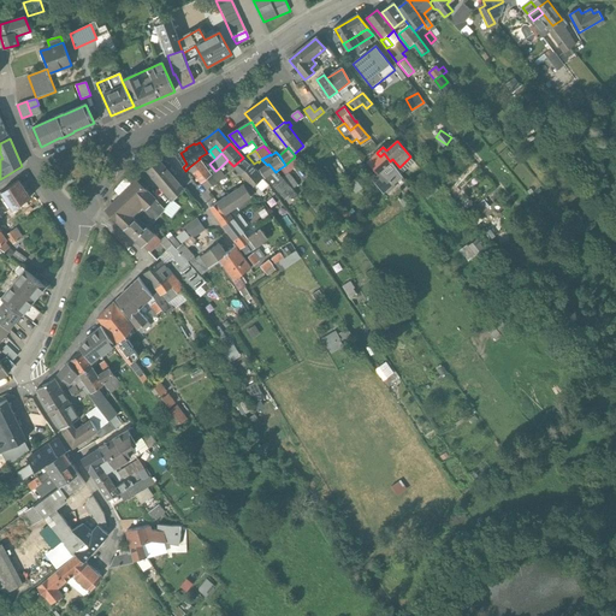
[(377,153),(367,161),(377,171),(372,176),(385,190),(391,185),(394,189),(396,187),(385,175),(394,167),(389,163),(390,161),(384,153),(380,157),(377,153)]
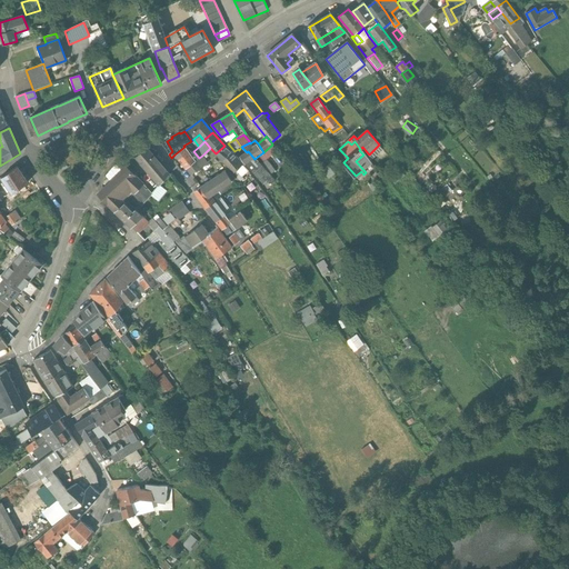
[(225,146),(216,153),(220,159),(231,151),(226,146),(225,146)]
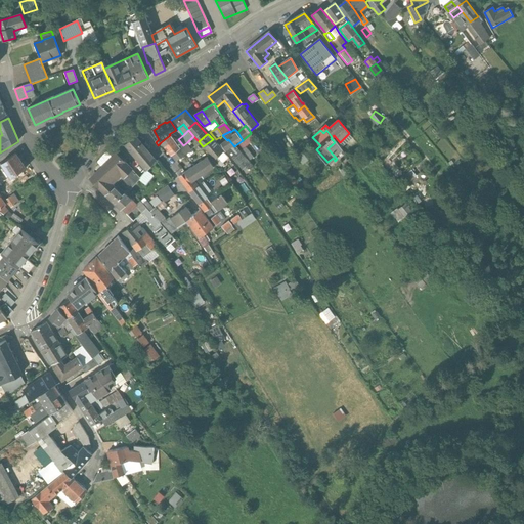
[(170,135),(161,142),(171,156),(183,145),(178,139),(175,141),(170,135)]
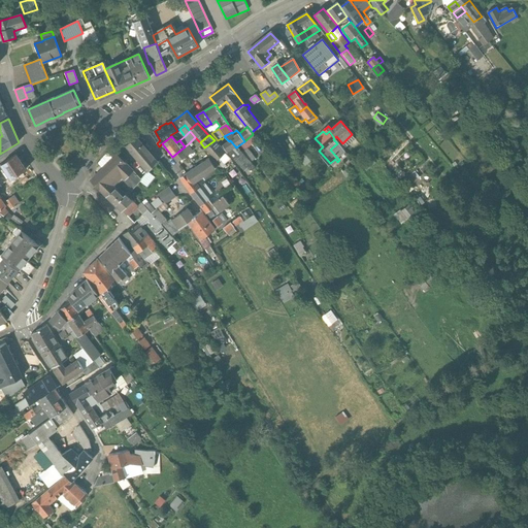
[(151,156),(135,137),(126,145),(142,164),(151,156)]
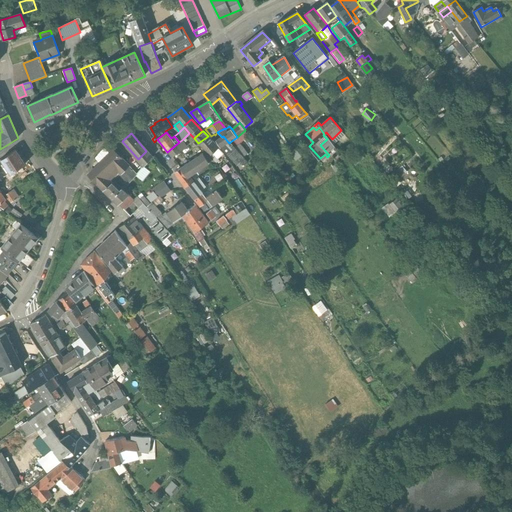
[(213,142),(208,136),(198,143),(210,155),(212,154),(211,153),(213,152),(218,147),(213,142)]
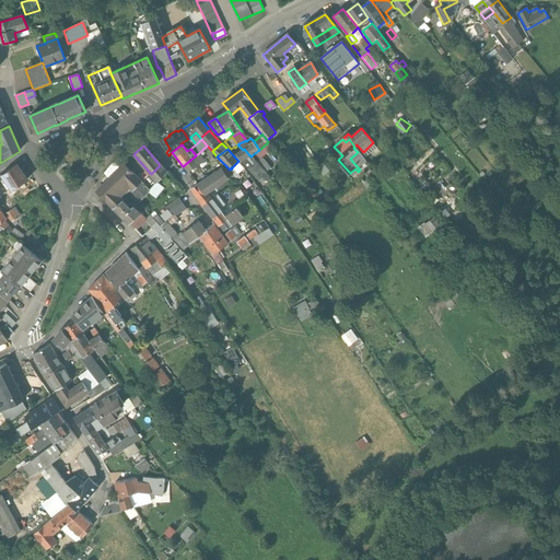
[(251,156),(244,149),(243,150),(236,154),(241,161),(251,170),(253,168),(259,175),(261,174),(267,171),(259,162),(257,163),(252,155),(251,156)]
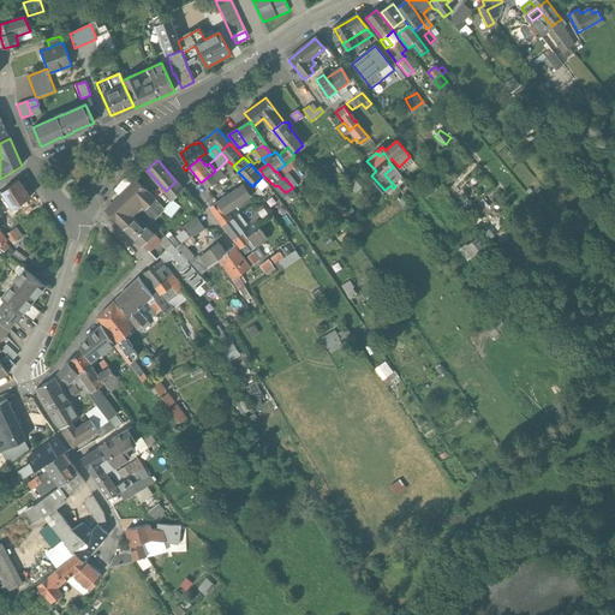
[(215,171),(201,183),(206,189),(220,178),(215,171)]
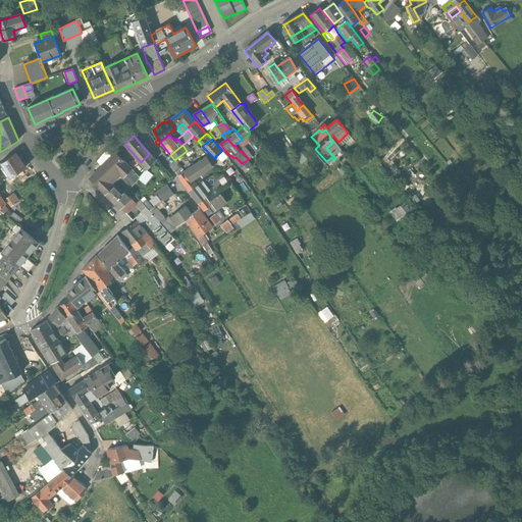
[(245,147),(242,149),(242,151),(249,159),(249,158),(252,156),(245,147)]
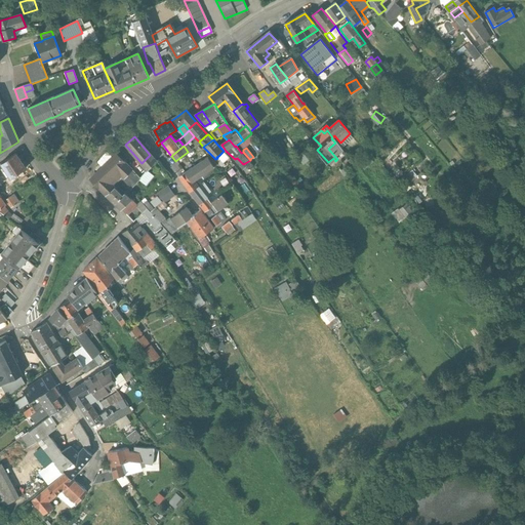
[(127,159),(120,150),(116,154),(124,162),(127,159)]
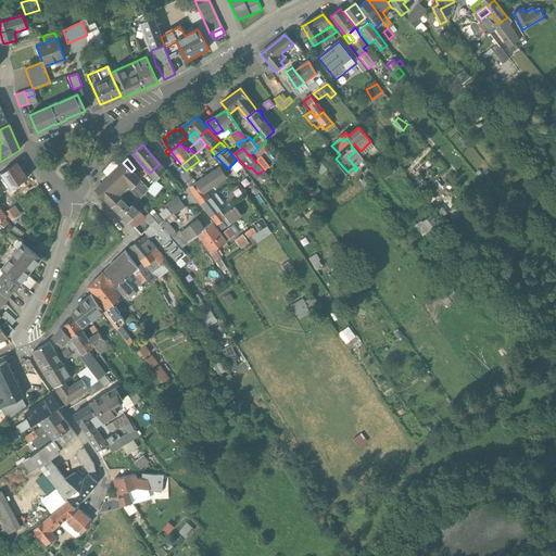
[(16,163),(1,174),(3,177),(11,188),(12,189),(27,178),(16,163)]
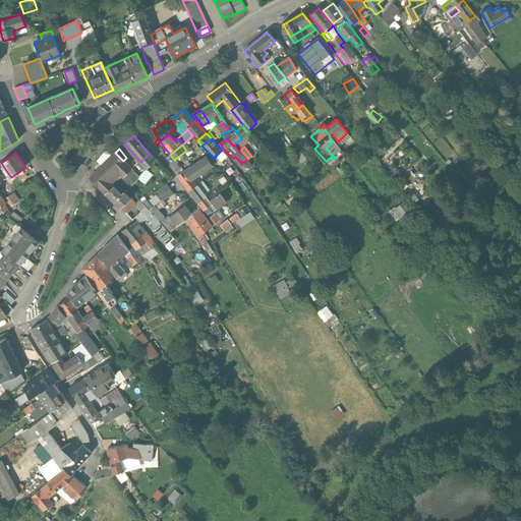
[(115,153),(90,177),(105,193),(113,186),(109,182),(119,173),(123,177),(131,169),(123,161),(115,153)]
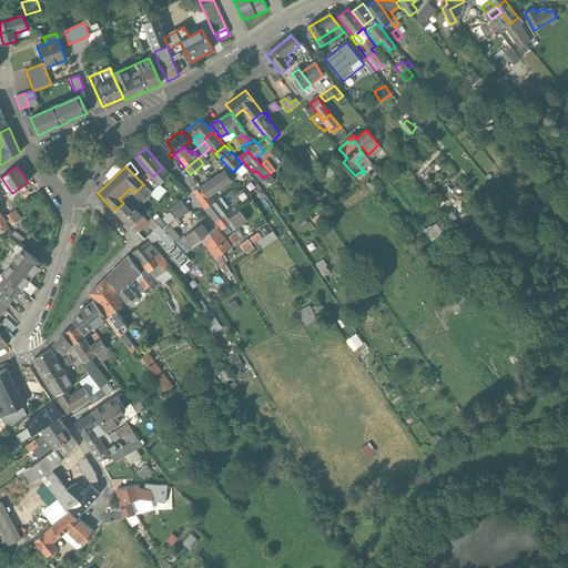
[(162,168),(153,176),(160,184),(168,174),(162,168)]
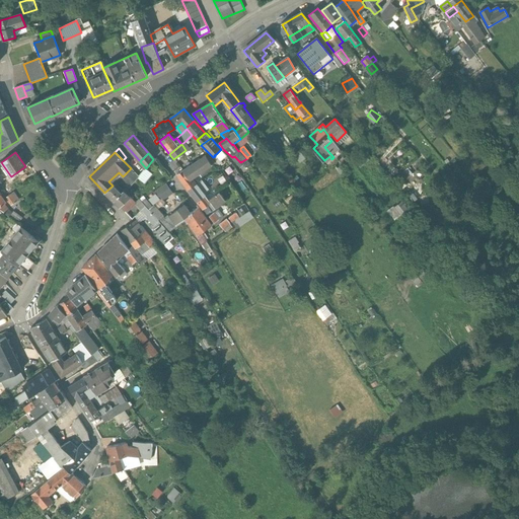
[(206,155),(182,171),(192,178),(194,177),(211,165),(207,157),(206,155)]
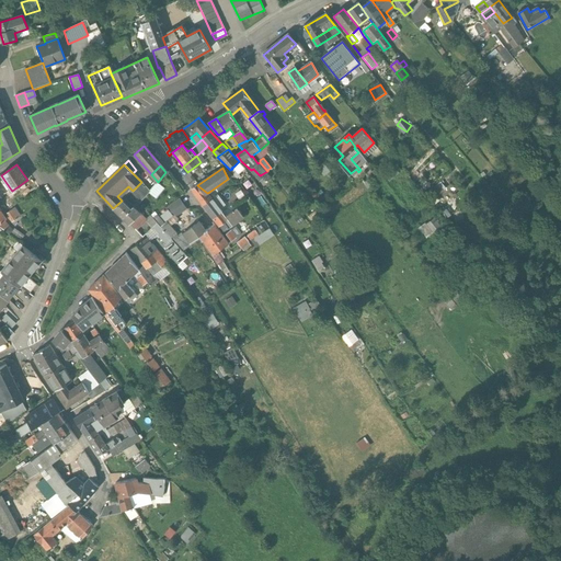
[(267,171),(262,174),(266,181),(273,176),(267,170),(267,171)]
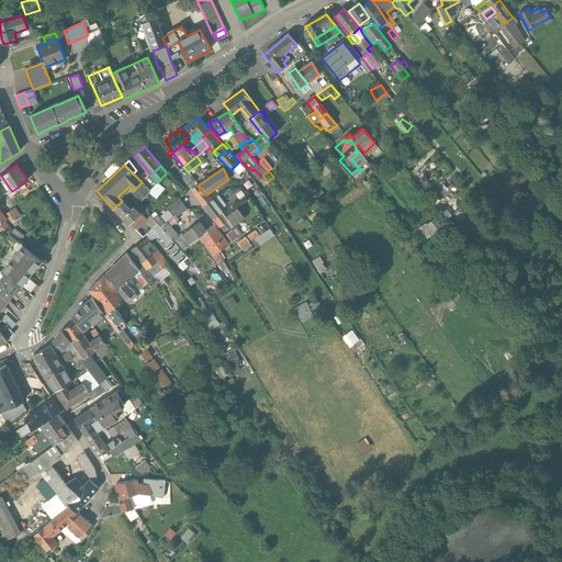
[(133,191),(132,192),(133,194),(137,199),(141,203),(149,194),(147,192),(149,191),(142,182),(133,191)]
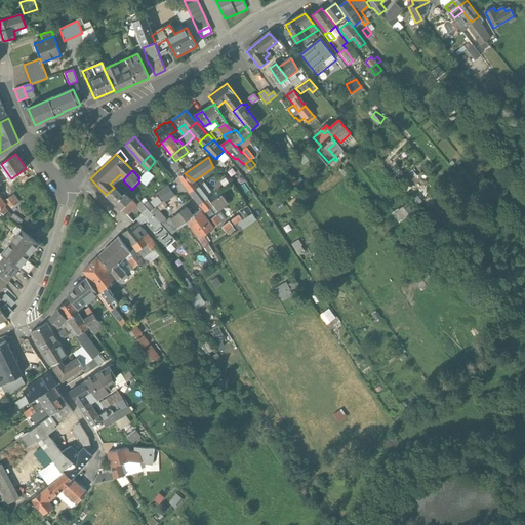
[(194,180),(185,173),(179,176),(191,193),(198,187),(200,185),(196,179),(194,180)]
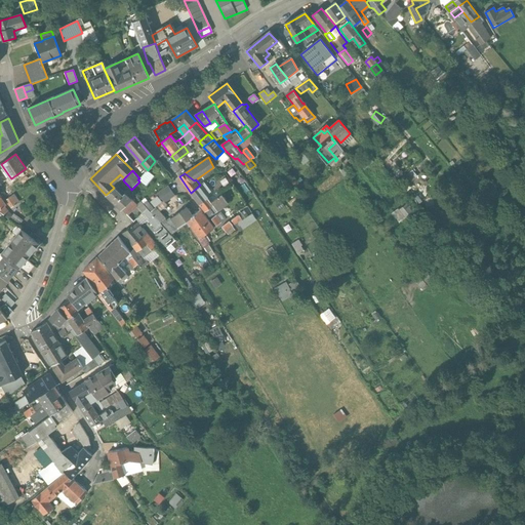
[(10,177),(5,180),(8,186),(13,182),(11,178),(10,177)]
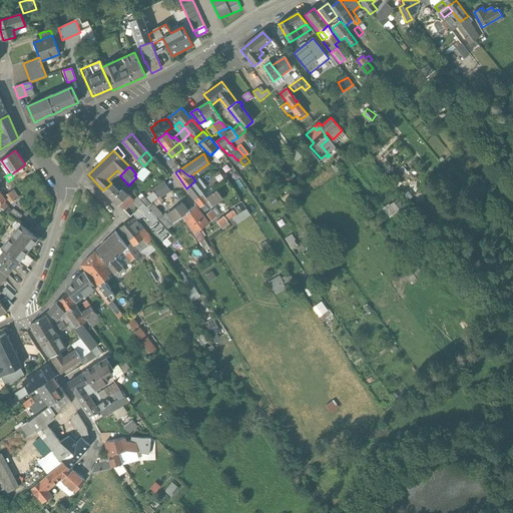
[(121,177),(116,182),(120,186),(125,181),(121,177)]
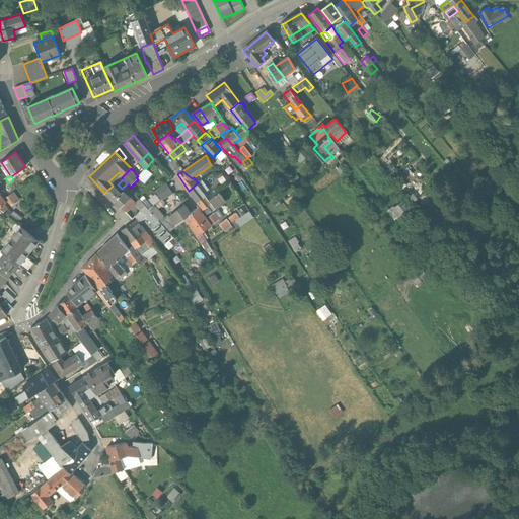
[(202,180),(199,183),(198,182),(196,184),(203,193),(208,190),(202,180)]
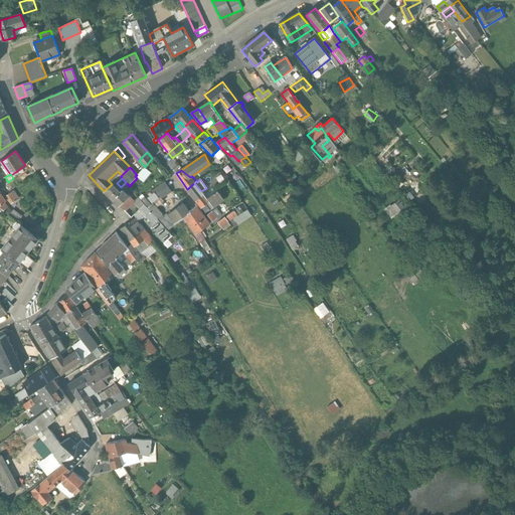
[(167,182),(147,194),(152,203),(172,191),(167,182)]
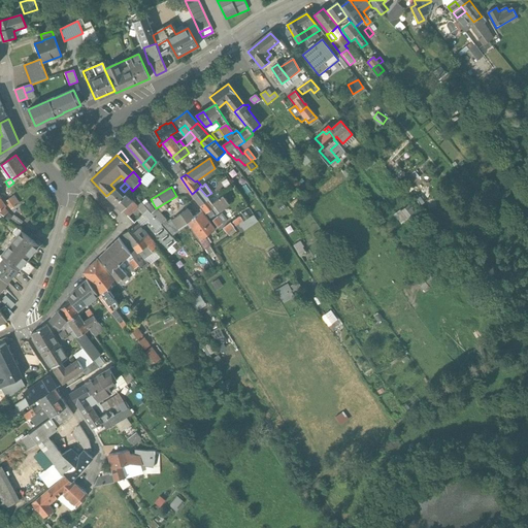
[(199,188),(192,194),(195,199),(200,205),(208,199),(206,196),(199,188)]
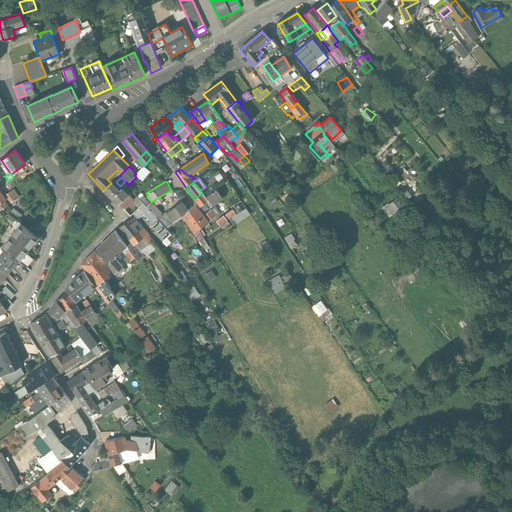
[(119,191),(111,183),(103,190),(117,205),(121,201),(128,195),(121,189),(119,191)]
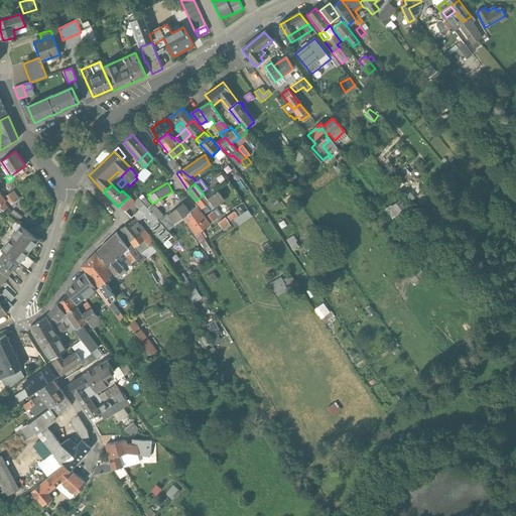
[(218,191),(208,200),(210,202),(214,207),(224,200),(218,191)]
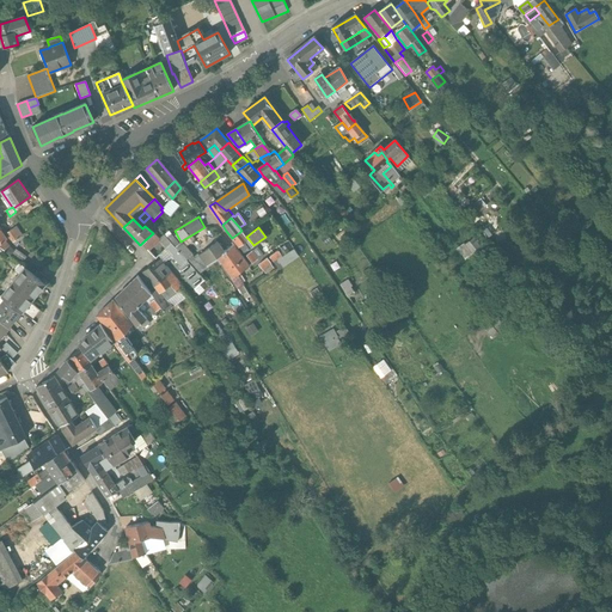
[(12,230),(7,233),(13,243),(18,239),(16,236),(18,233),(16,231),(13,232),(12,230)]
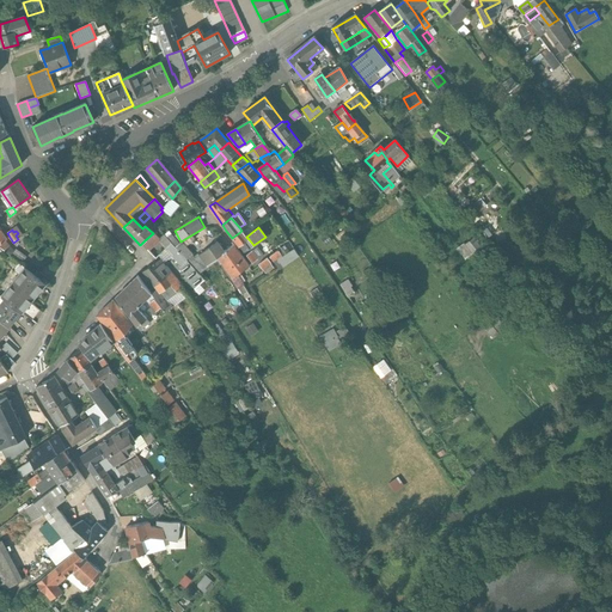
[(242,231),(232,238),(239,246),(240,246),(249,239),(246,237),(242,231)]
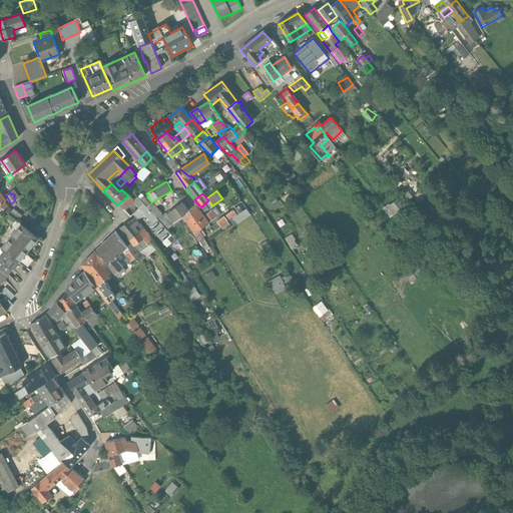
[(128,195),(121,201),(123,203),(119,206),(125,213),(129,209),(125,205),(132,199),(128,195)]
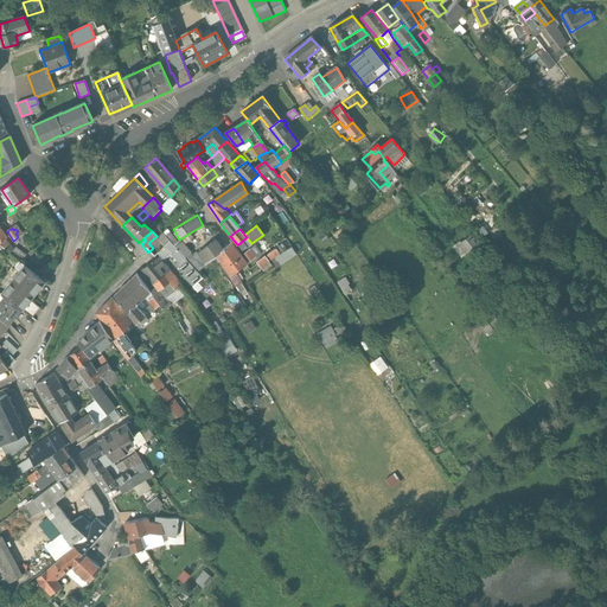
[(461,256),(478,244),(472,236),(455,248),(461,256)]
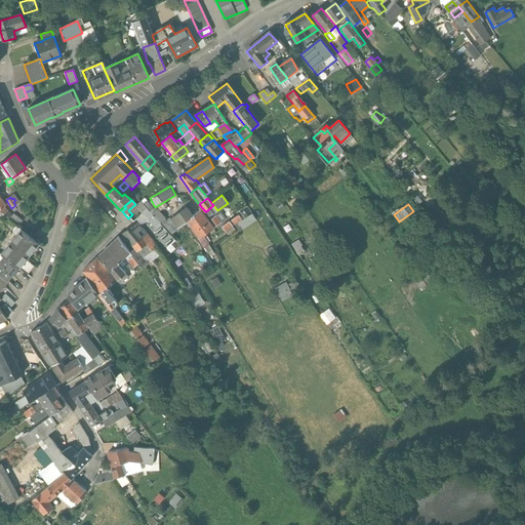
[(213,205),(206,211),(209,216),(217,210),(213,205)]
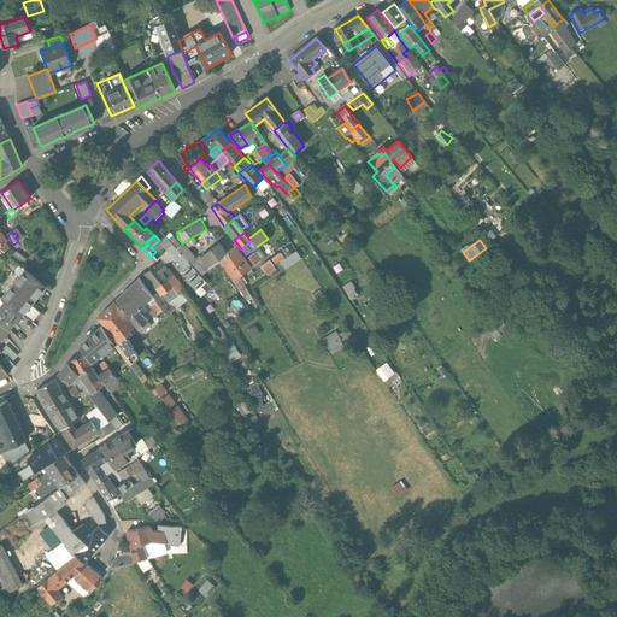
[(4,244),(0,246),(0,250),(5,254),(7,252),(9,253),(12,251),(4,244)]
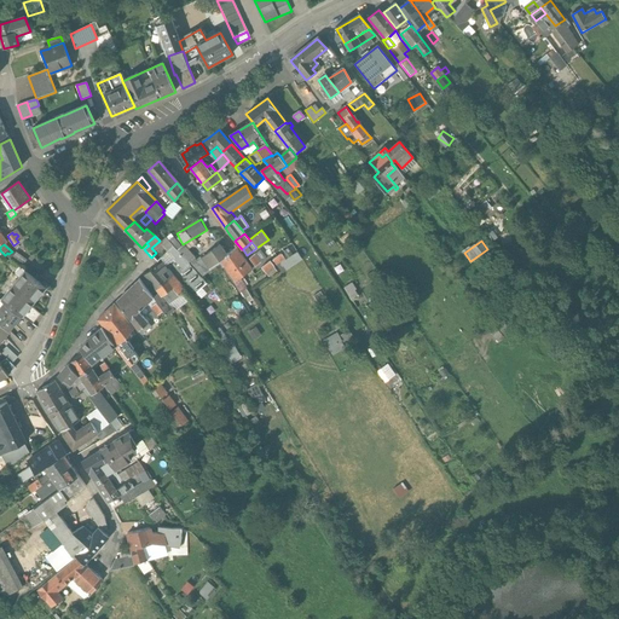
[(220,246),(203,259),(209,267),(217,262),(218,262),(220,260),(226,255),(220,246)]
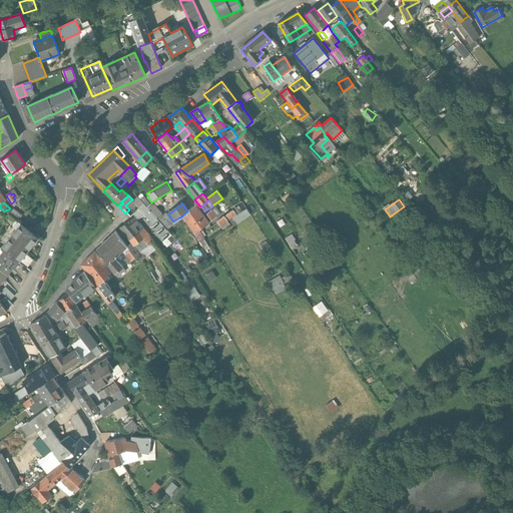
[(195,205),(187,211),(182,215),(183,217),(186,220),(199,210),(195,205)]
